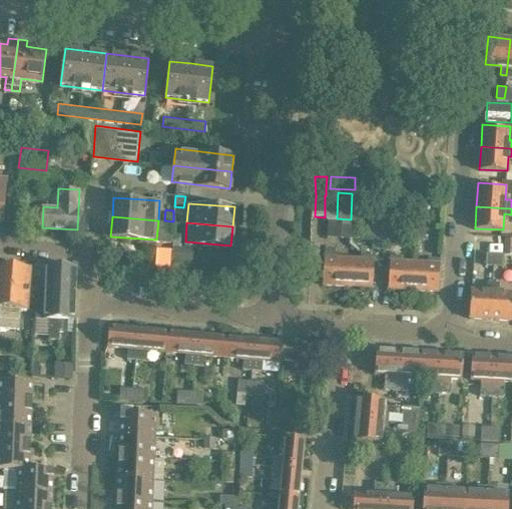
[(416,237),(417,224),(408,224),(408,236),(416,237)]
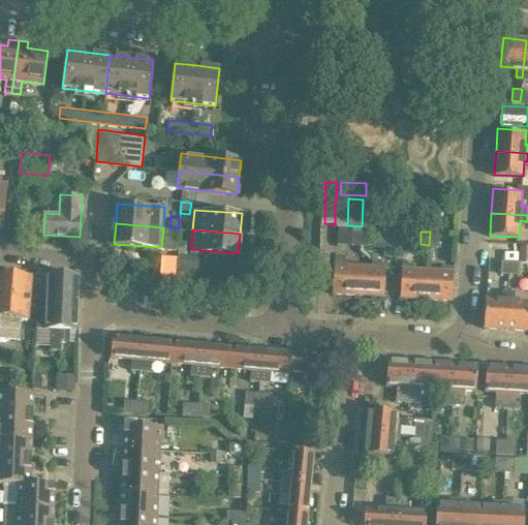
[(437,246),(438,233),(430,232),(429,245),(437,246)]
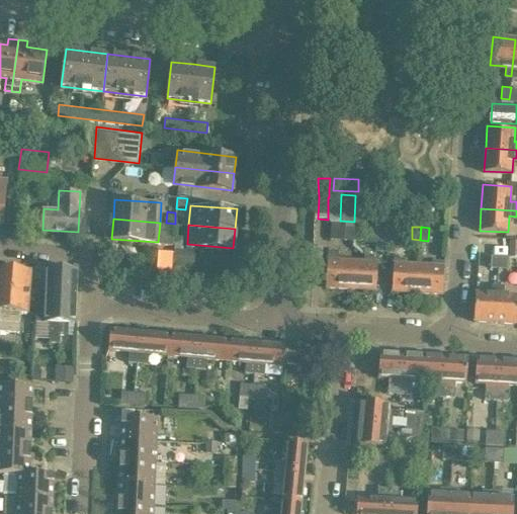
[(362,242),(363,229),(345,228),(344,241),(362,242)]
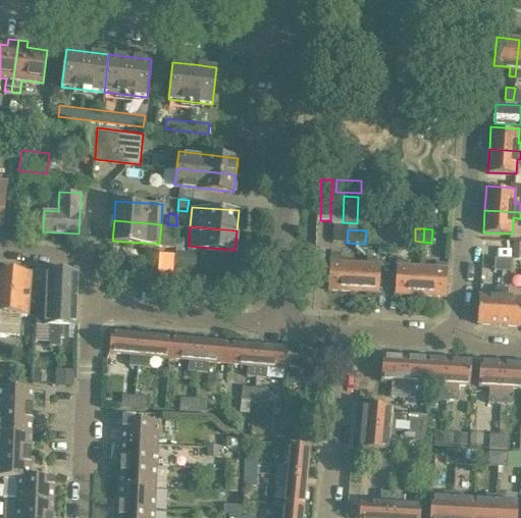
[(197,251),(185,250),(185,238),(175,237),(175,250),(174,263),(196,265),(197,251)]
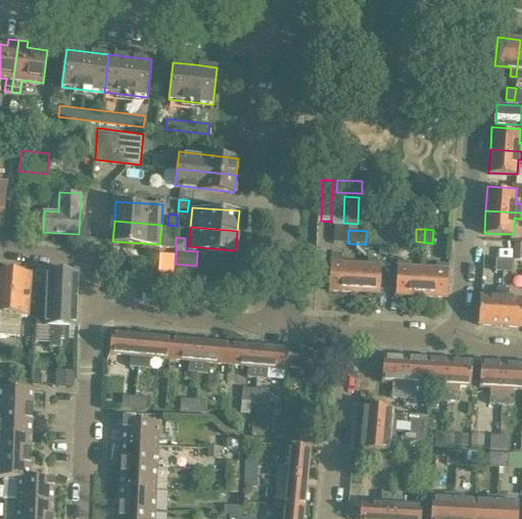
[(325,260),(325,247),(317,246),(316,260),(325,260)]
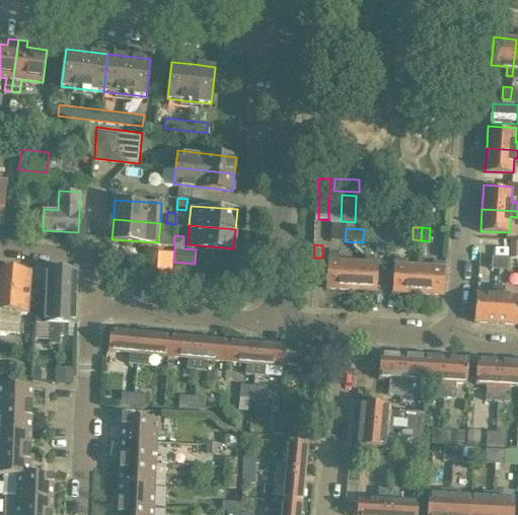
[(172,268),(173,251),(159,250),(158,267),(172,268)]
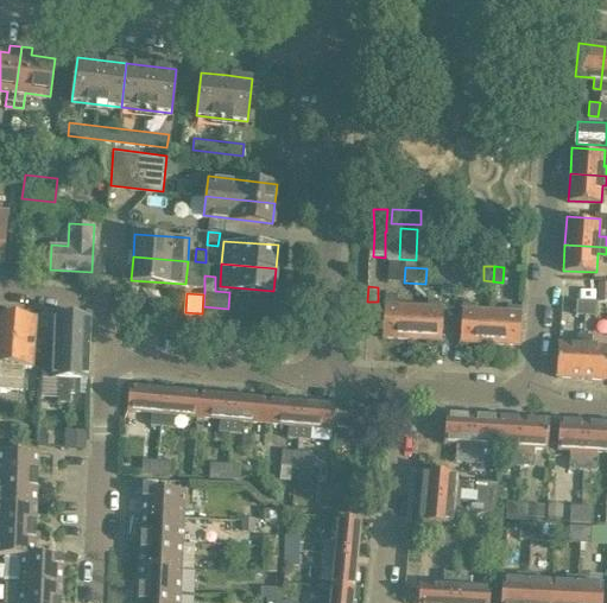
[(412,336),(413,304),(398,303),(399,297),(385,296),(385,302),(384,302),(381,335),(412,336)]
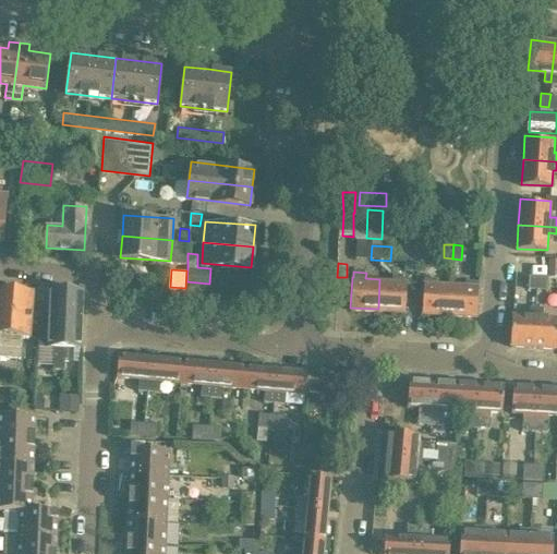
[(392,279),(379,279),(378,309),(407,311),(408,280),(407,280),(408,274),(392,273),(392,279)]
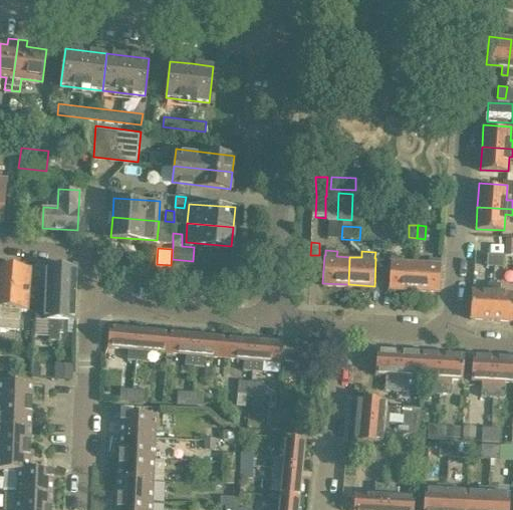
[(495,264),(496,252),(487,251),(486,264),(495,264)]
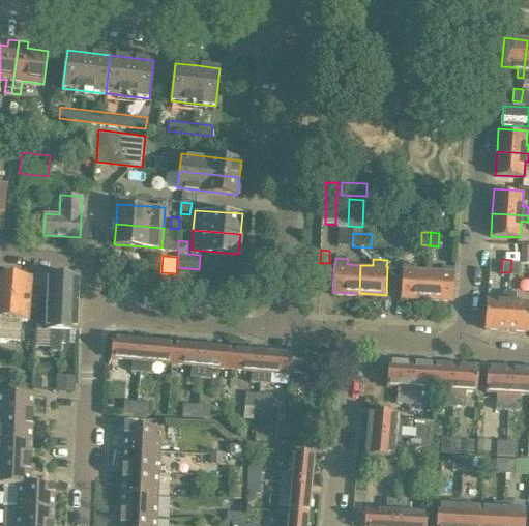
[(521,260),(511,260),(510,272),(520,273),(521,260)]
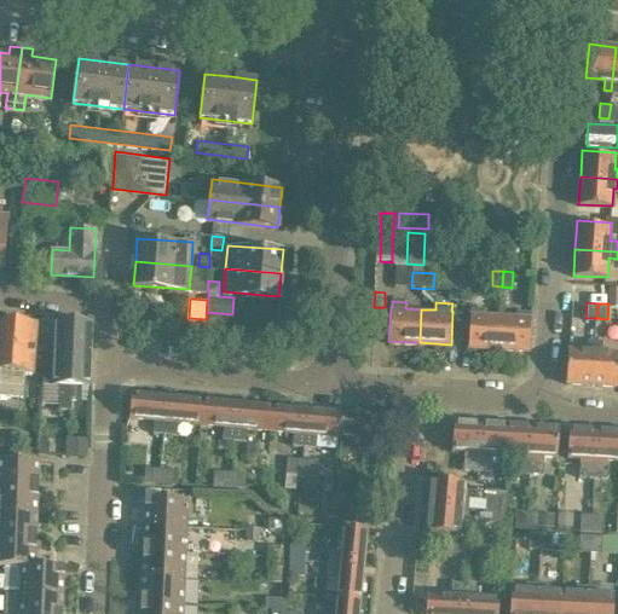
[(498,347),(501,314),(485,313),(485,307),(471,306),(471,312),(469,312),(467,346),(498,347)]
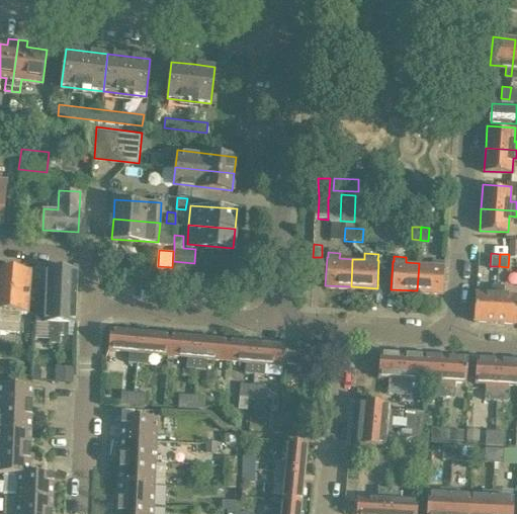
[(431,263),(419,263),(417,290),(443,292),(445,264),(443,264),(444,259),(432,258),(431,263)]
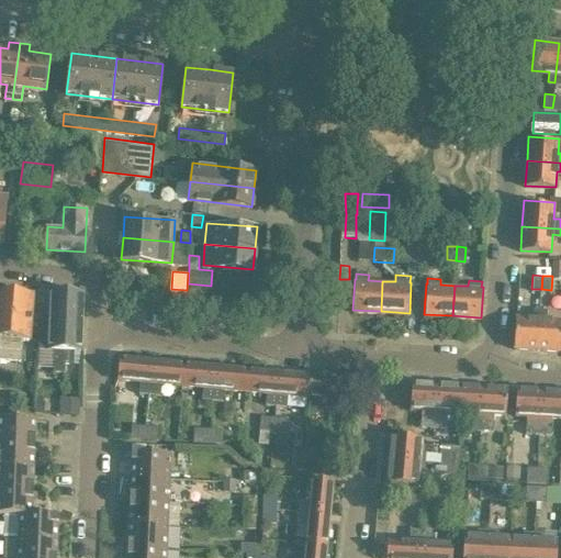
[(29,338),(33,292),(0,289),(0,356),(20,358),(22,338),(29,338)]
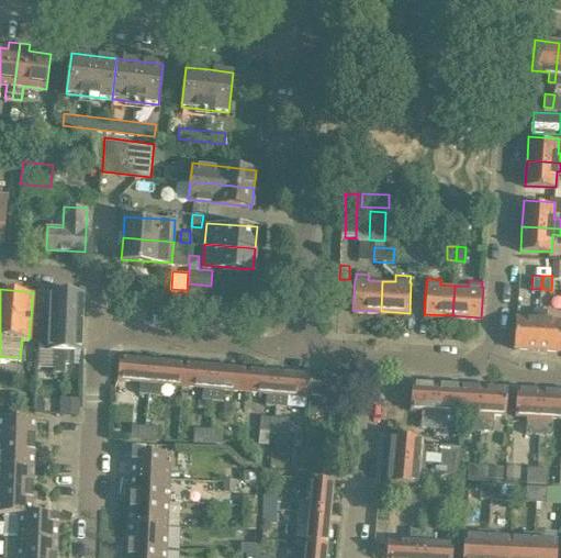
[(65,348),(67,290),(51,289),(49,325),(40,324),(38,346),(55,347),(54,370),(65,370),(65,361),(66,348),(65,348)]
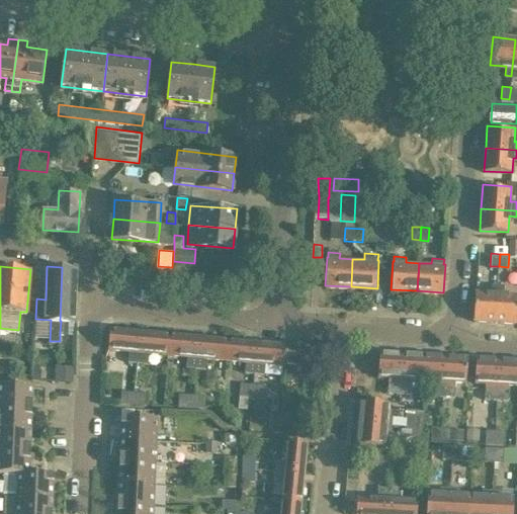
[(77,268),(62,267),(60,321),(61,321),(60,333),(74,334),(77,268)]
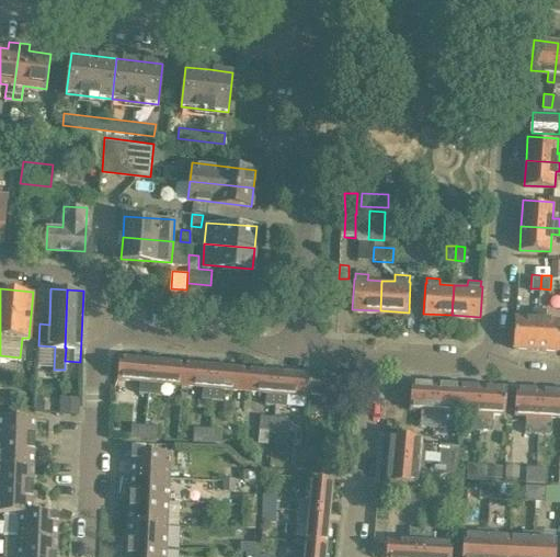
[(537,348),(539,307),(533,306),(532,316),(514,315),(512,345),(537,348)]
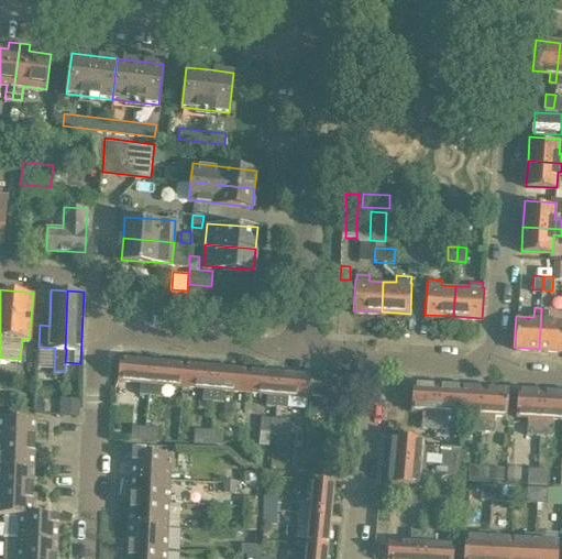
[(541,308),(539,349),(561,349),(561,319),(548,318),(549,308),(541,308)]
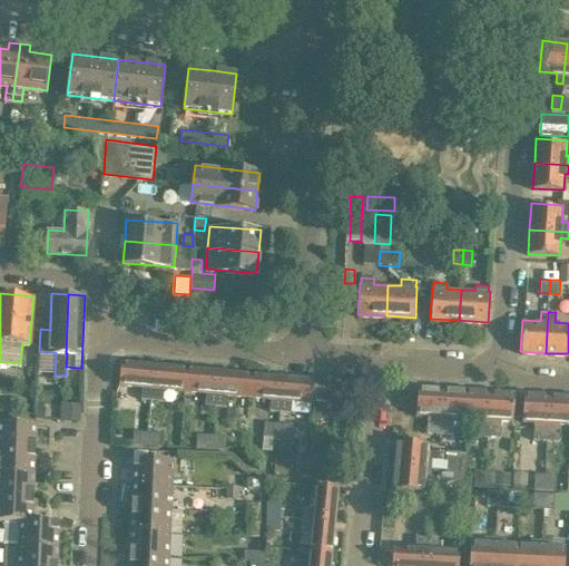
[(151,398),(154,364),(121,361),(119,383),(141,386),(140,397),(151,398)]
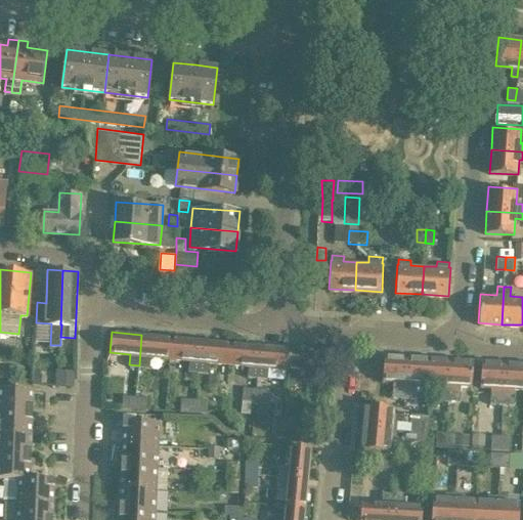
[(171,337),(141,335),(139,365),(149,366),(150,356),(170,357),(171,337)]
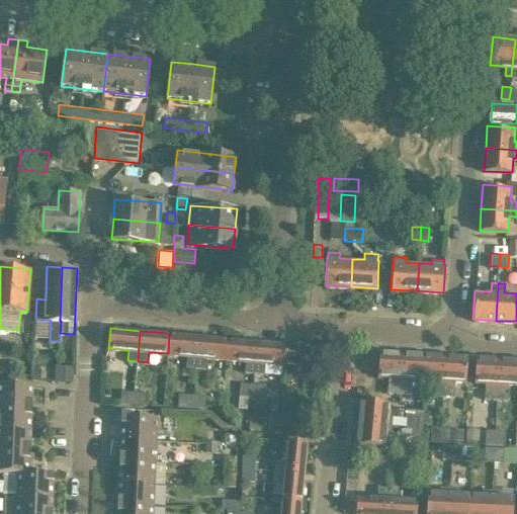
[(169,333),(168,353),(187,355),(186,366),(196,367),(198,336),(169,333)]
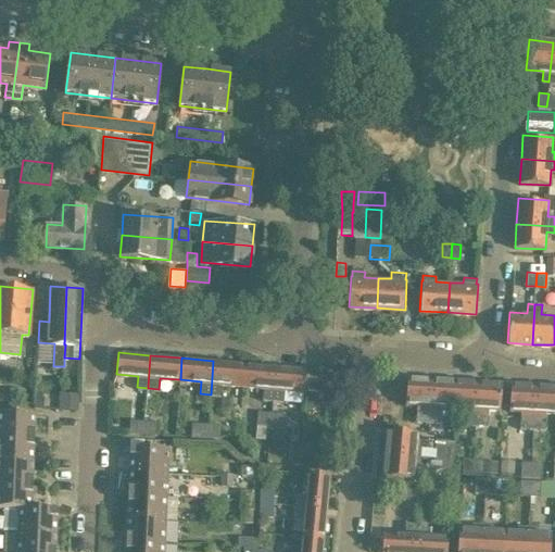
[(244,364),(213,361),(211,394),(221,396),(222,384),(243,386),(244,364)]
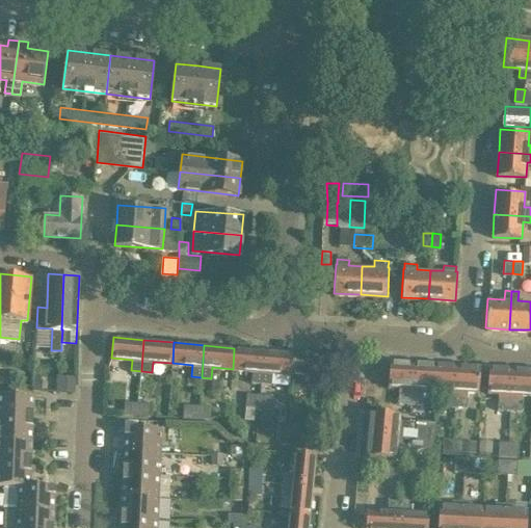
[(234,348),(233,369),(253,370),(251,381),(262,383),(264,350),(234,348)]
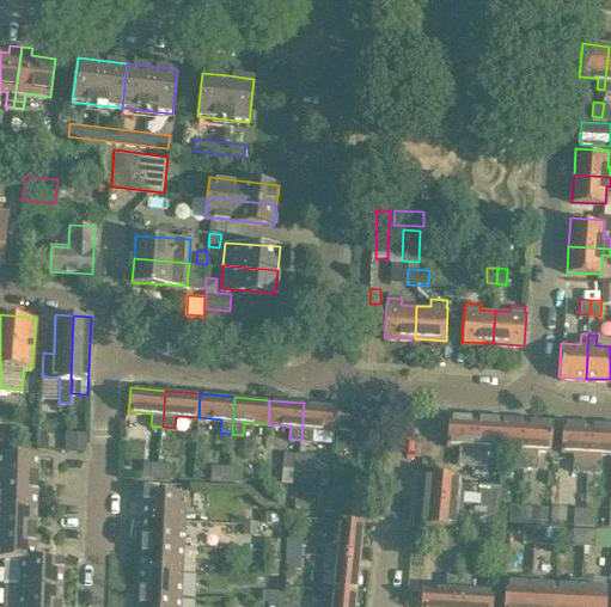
[(304,403),(301,440),(312,441),(313,428),(337,430),(340,406),(304,403)]
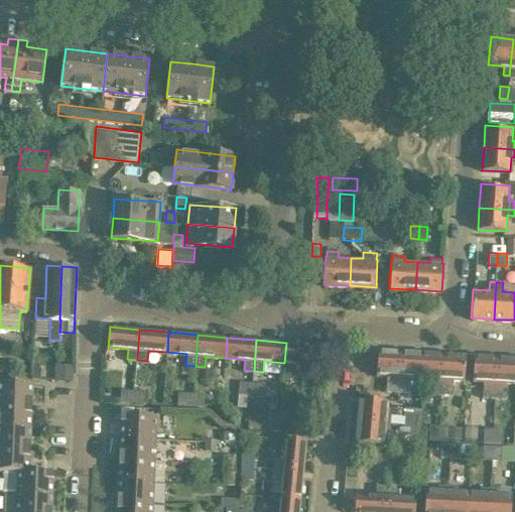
[(315,346),(286,343),(284,363),(303,365),(302,375),(312,376),(315,346)]
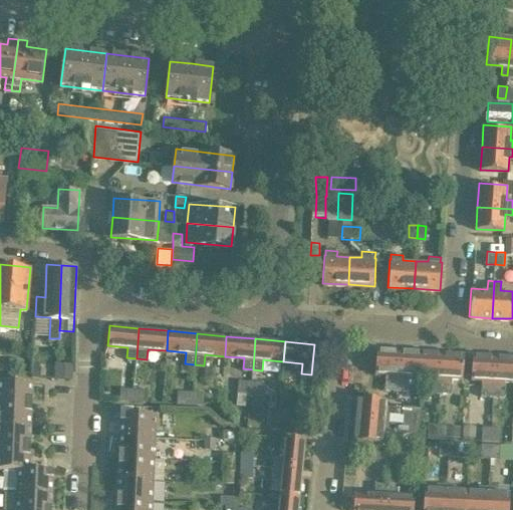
[(397,390),(399,349),(376,348),(374,372),(386,373),(385,389),(397,390)]
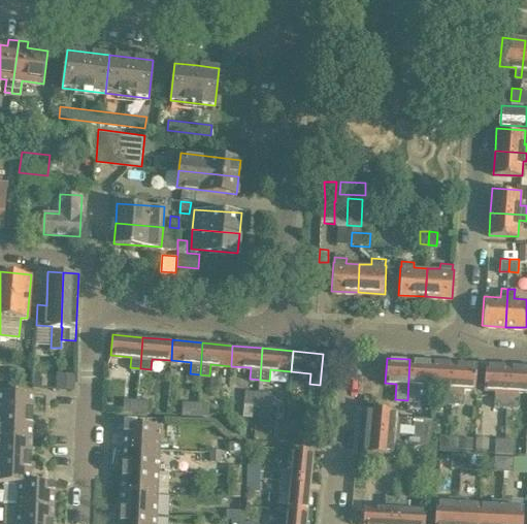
[(432,361),(409,359),(407,400),(419,401),(421,385),(430,386),(432,361)]
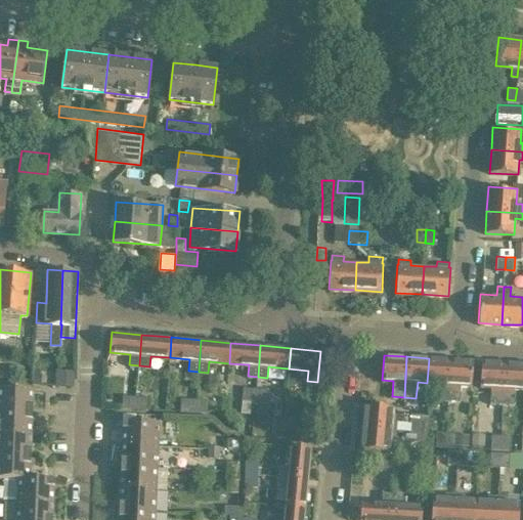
[(429,358),(427,383),(437,383),(436,399),(448,399),(450,359),(429,358)]
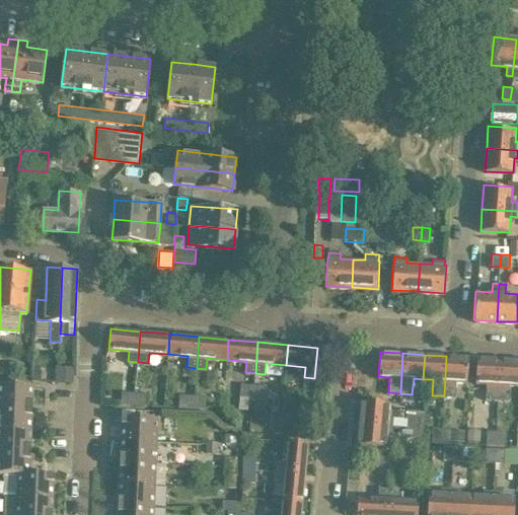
[(446,356),(444,395),(455,396),(456,381),(467,381),(468,357),(446,356)]
